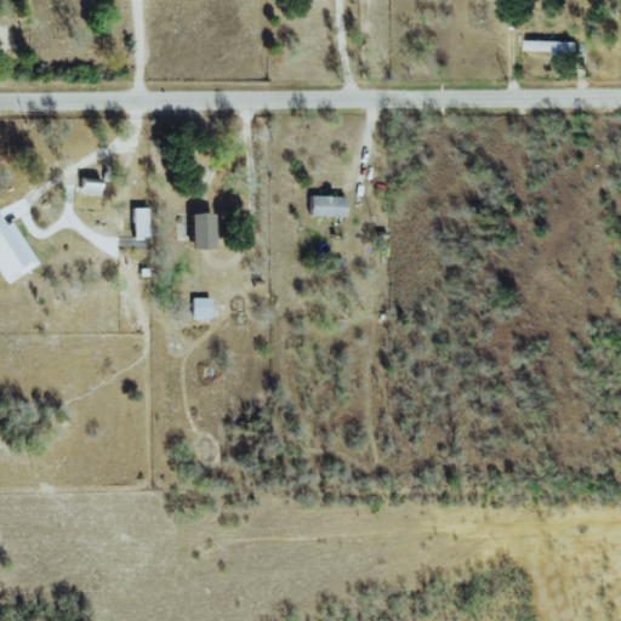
[(577,41),(527,40),(527,50),(576,51),(577,41)]
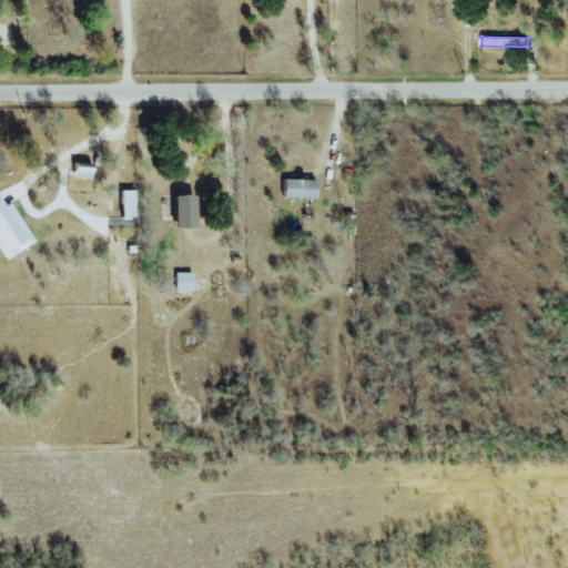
[(73,176),(90,180),(92,169),(75,166),(73,176)]
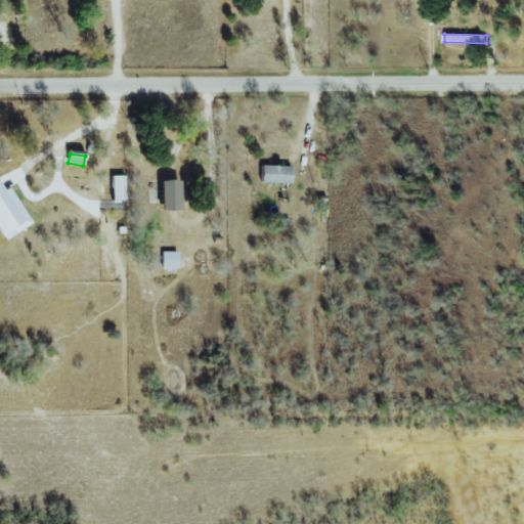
[(292,166),(261,166),(260,183),(292,183),(292,166)]
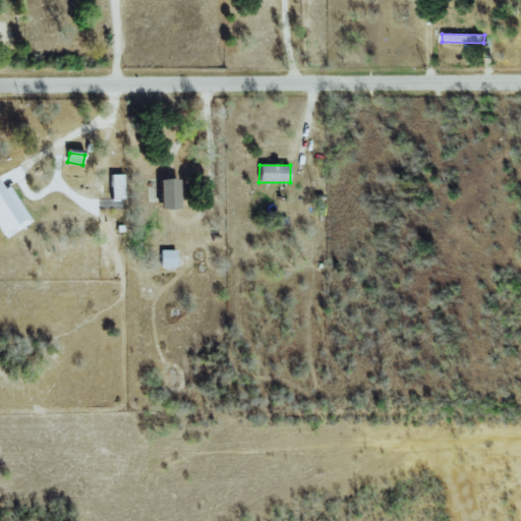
[(124,199),(124,175),(111,175),(112,199),(124,199)]
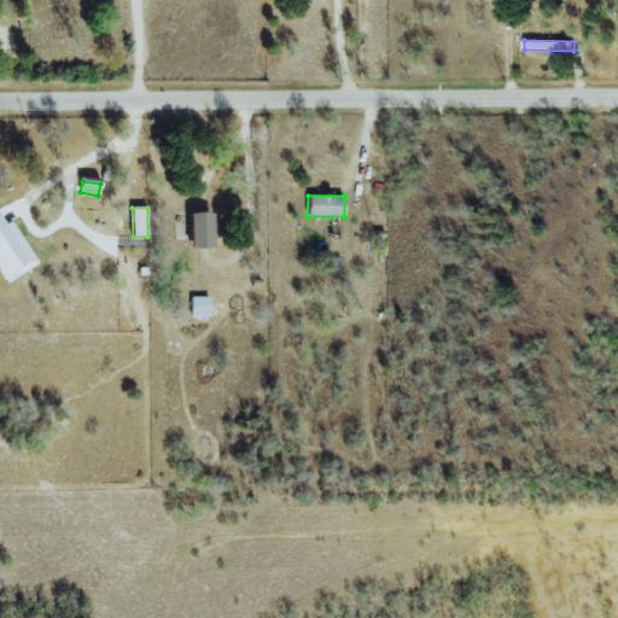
[(214,248),(213,213),(191,213),(191,249),(214,248)]
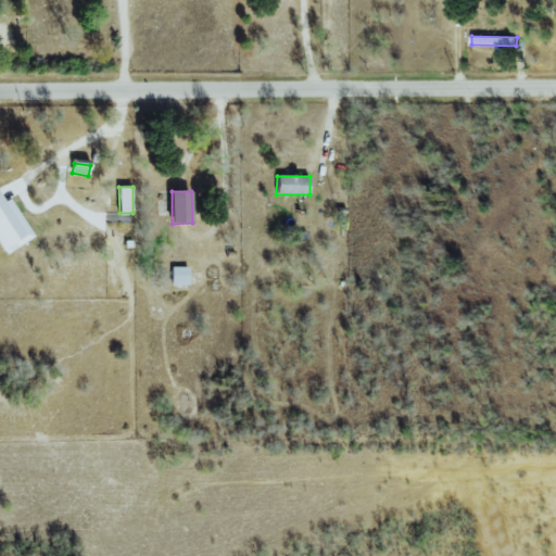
[(0,245),(5,255),(35,237),(10,198),(5,201),(0,192),(0,245)]
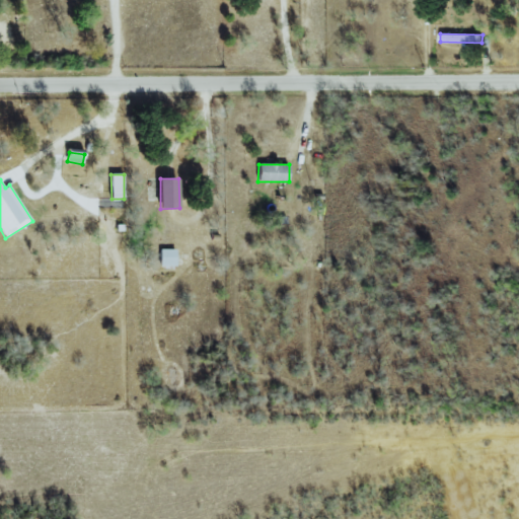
[(175,248),(160,249),(160,267),(176,266),(175,248)]
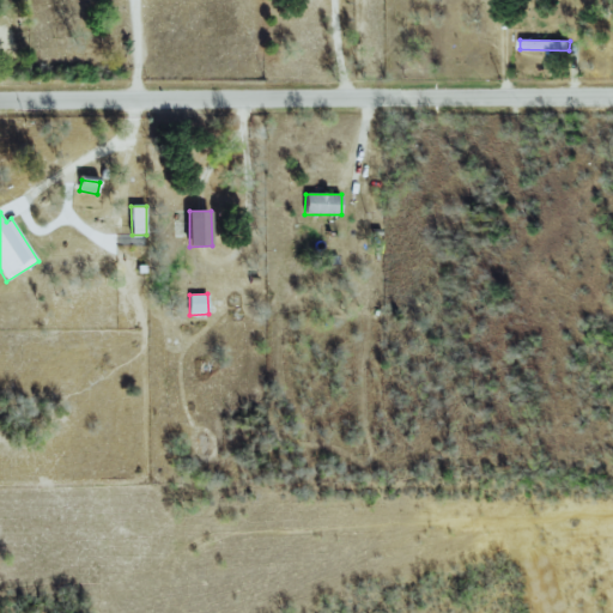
All buildings are outlined.
